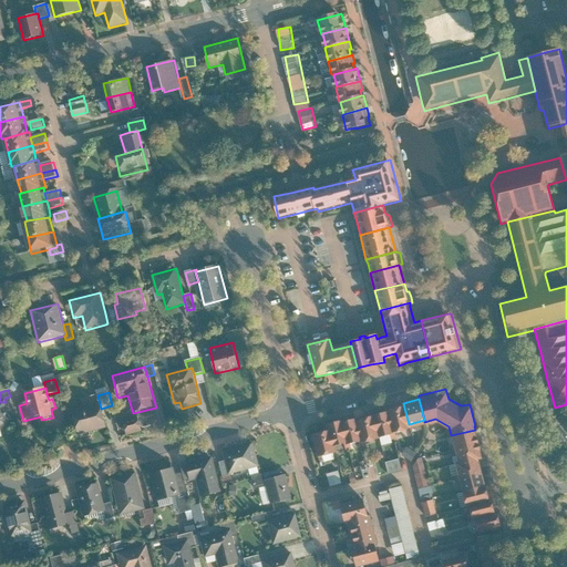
[(0,402),(0,430),(12,428),(6,402),(0,402)]
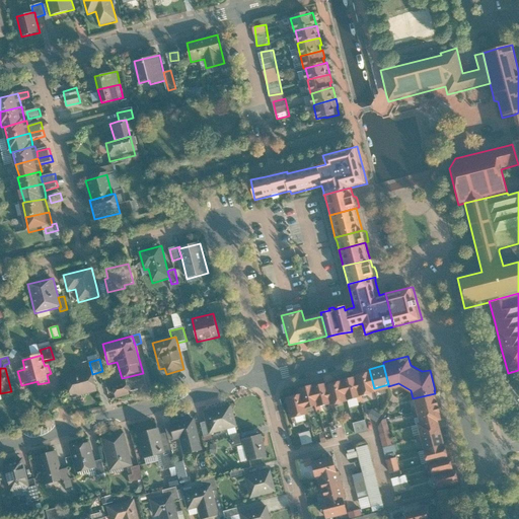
[(369,369),(353,373),(358,393),(374,388),(369,369)]
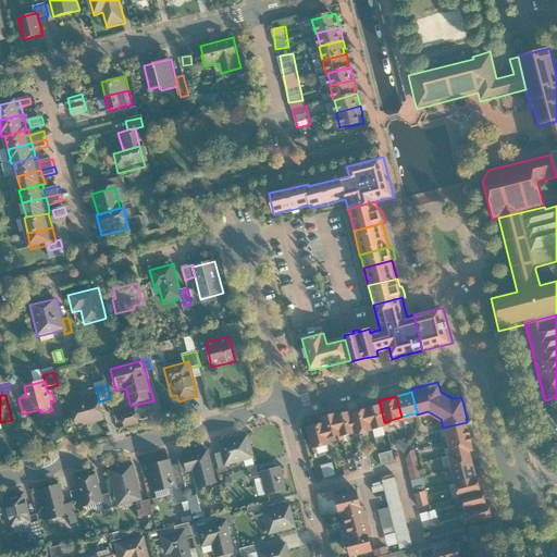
[(98,397),(70,405),(77,429),(104,421),(99,401),(98,397)]
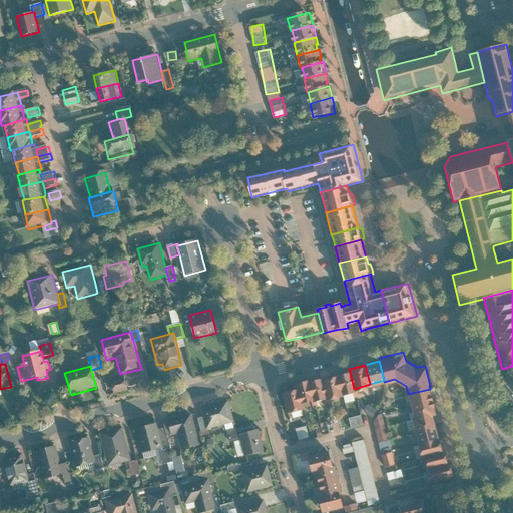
[(349,369),(337,373),(342,393),(354,390),(354,389),(349,369)]
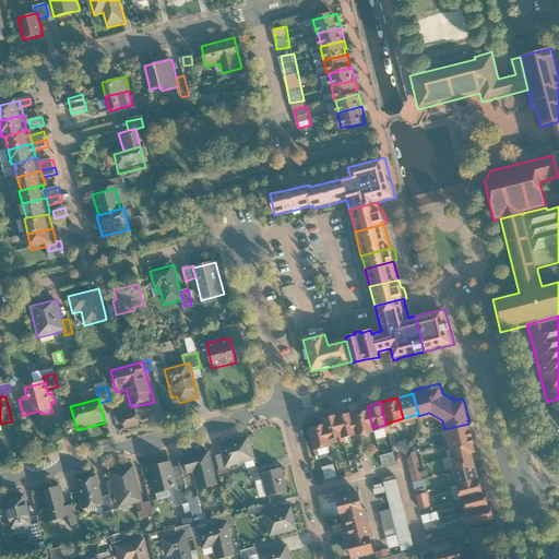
[(367,406),(348,411),(354,431),(354,432),(372,428),(367,406)]
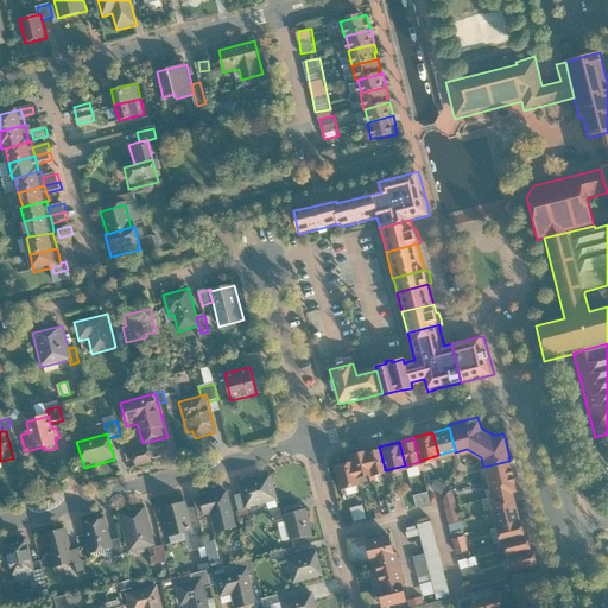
[(132,450),(137,466),(153,461),(149,445),(132,450)]
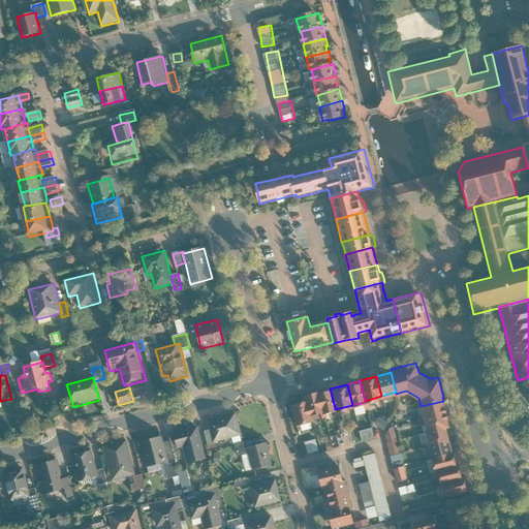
[(330,387),(317,390),(322,410),(322,411),(335,408),(330,389),(330,387)]
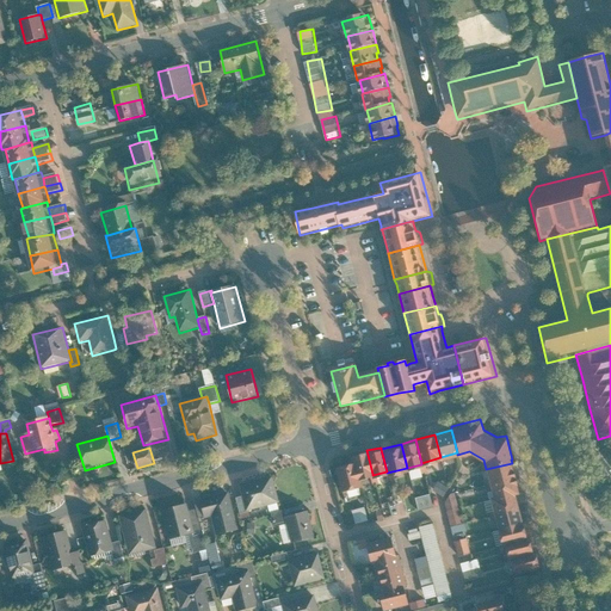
[(350,454),(352,460),(357,477),(372,474),(366,450),(350,454)]
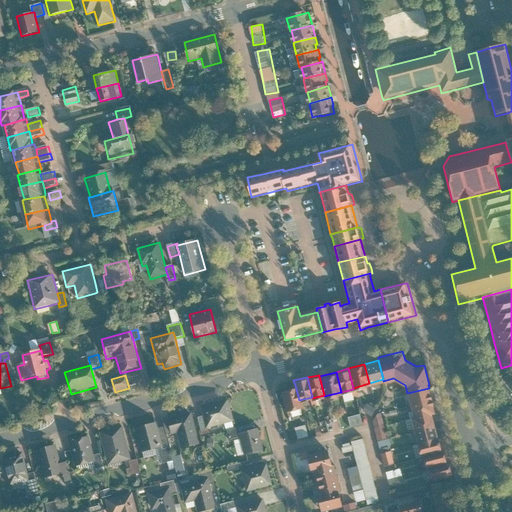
[(295,385),(281,389),(285,409),(301,406),(299,400),(295,385)]
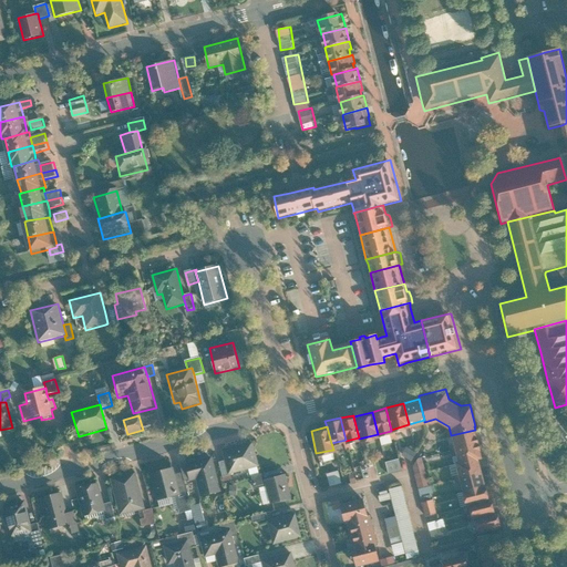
[(475,430),(451,435),(455,449),(478,442),(475,430)]
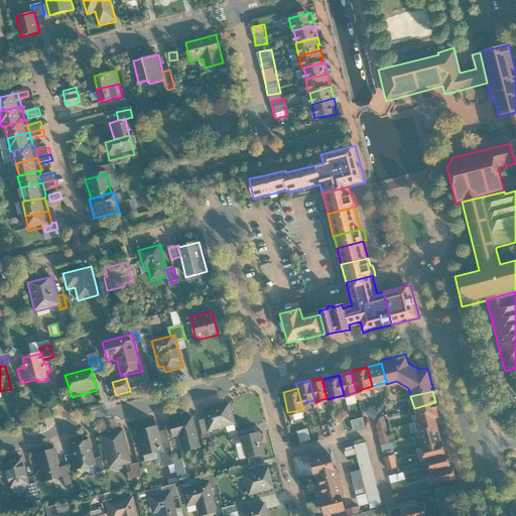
[(205,417),(209,429),(211,429),(236,423),(230,400),(202,407),(205,417)]
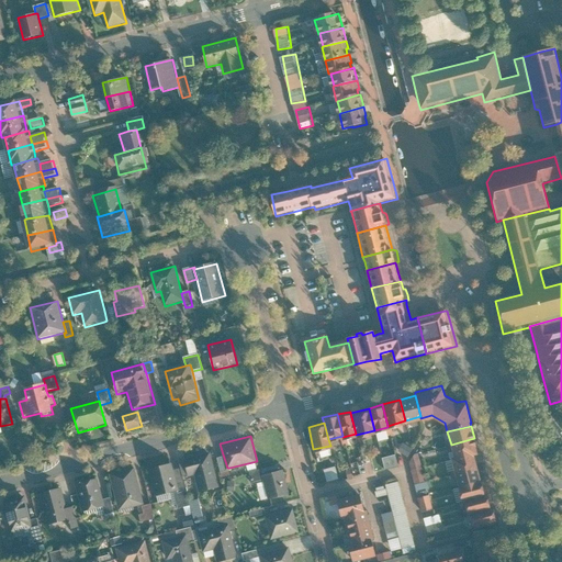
[(474,438),(451,445),(453,454),(450,456),(451,459),(473,452),(476,451),(474,438)]
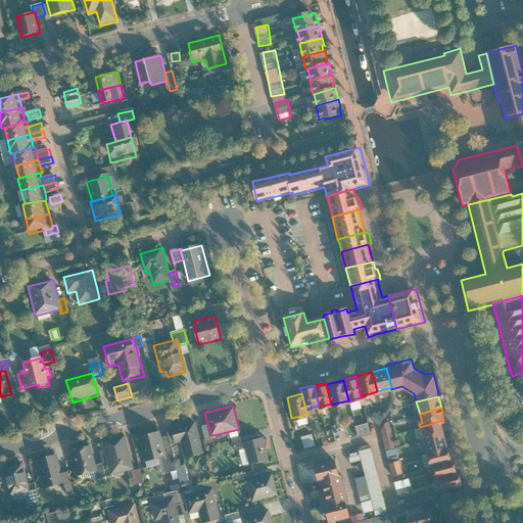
[(376,412),(372,419),(381,424),(385,417),(376,412)]
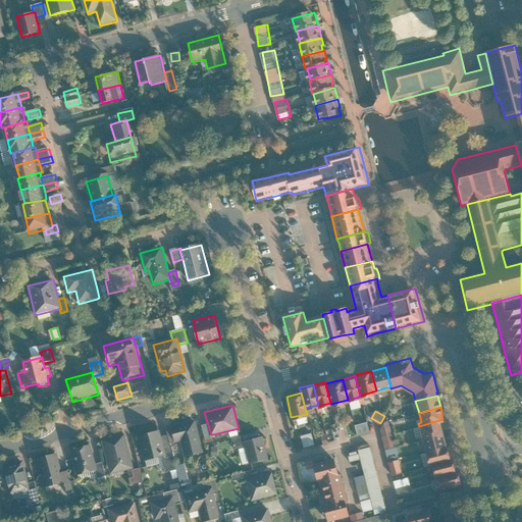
[(195,418),(171,425),(171,426),(175,440),(180,439),(185,456),(203,451),(195,418)]
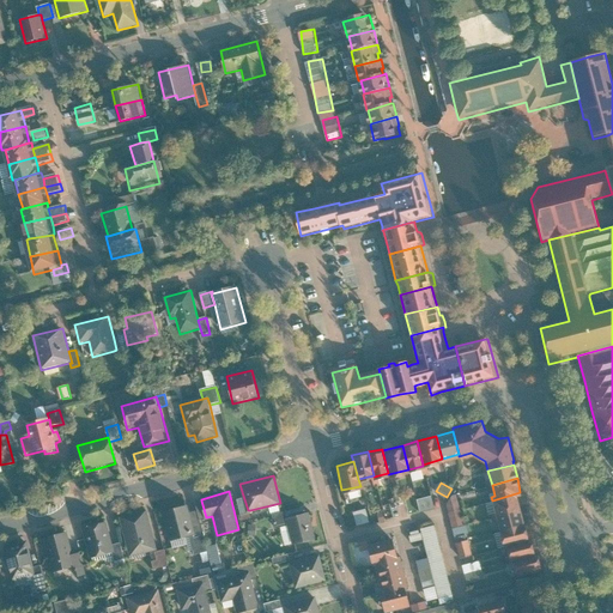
[(492,501),(497,517),(521,511),(516,493),(492,501)]
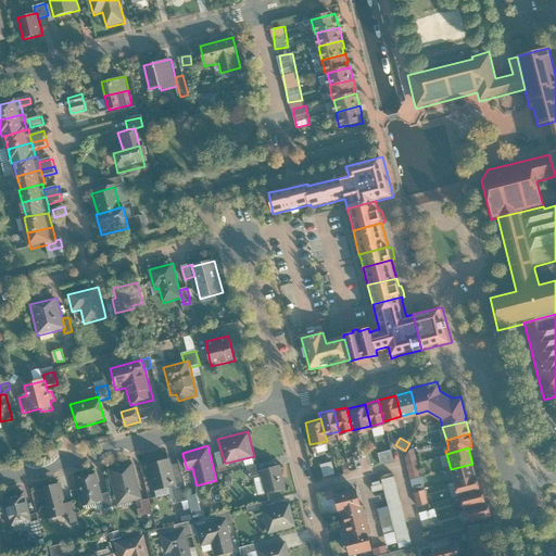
[(392,449),(379,452),(382,464),(395,460),(392,449)]
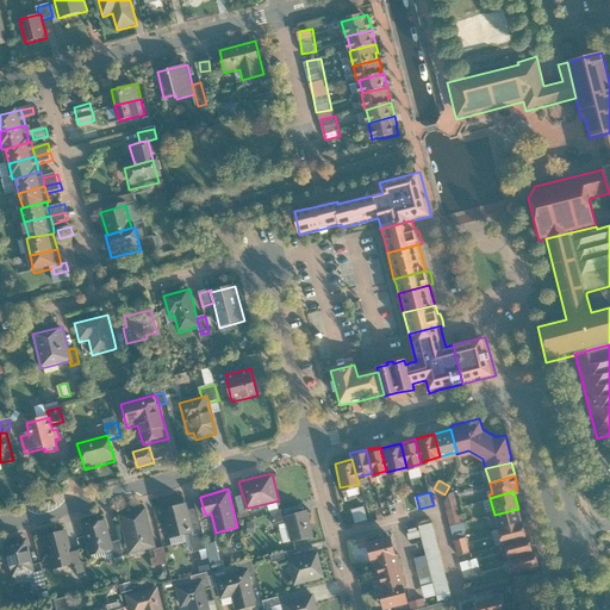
[(247,508),(242,493),(236,495),(240,511),(249,509),(249,508),(247,508)]
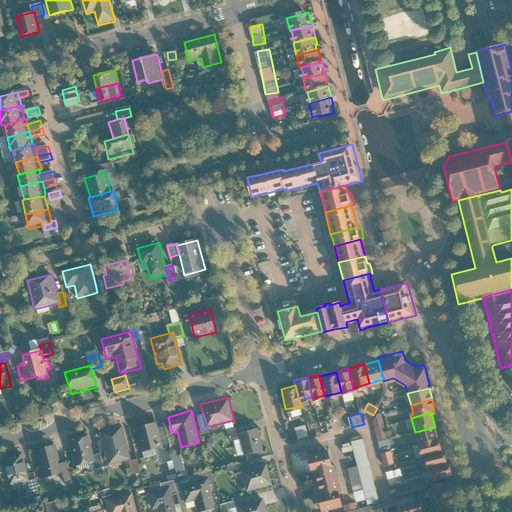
[(391,449),(384,414),(374,416),(380,451),(391,449)]
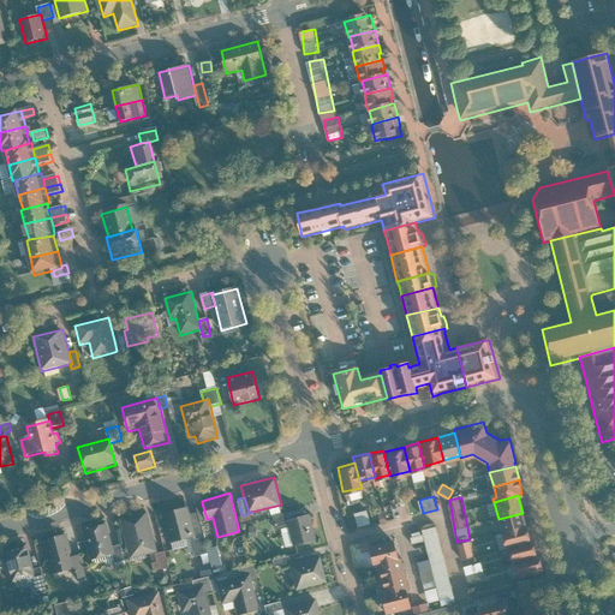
[(207,519),(202,502),(196,503),(201,520),(207,519)]
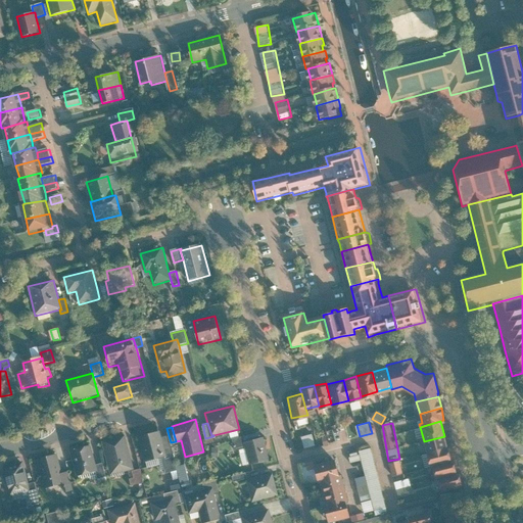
[(159,429),(138,434),(144,460),(165,455),(159,429)]
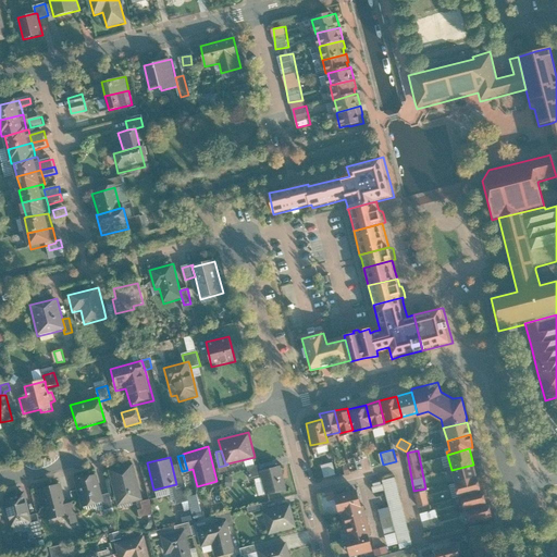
[(134,461),(108,468),(118,505),(143,498),(134,461)]
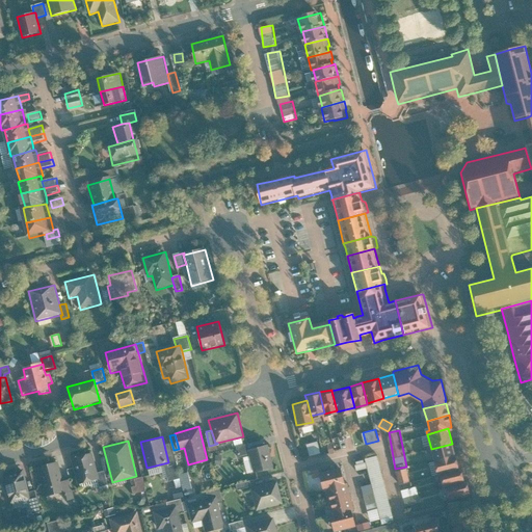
[(308,444),(311,456),(322,453),(319,441),(308,444)]
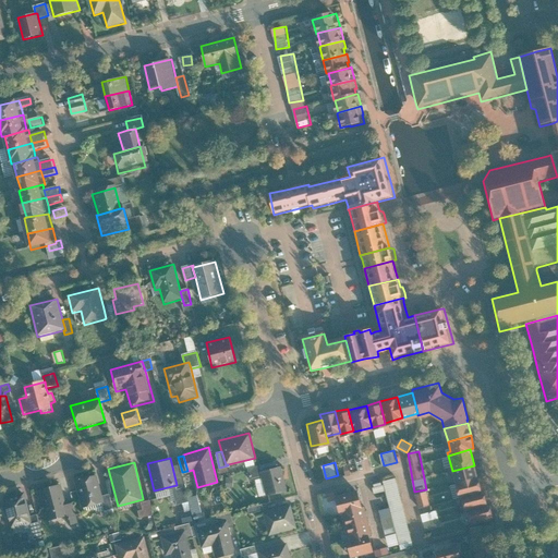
[(261,471),(262,471),(261,463),(247,466),(251,480),(262,477),(261,471)]
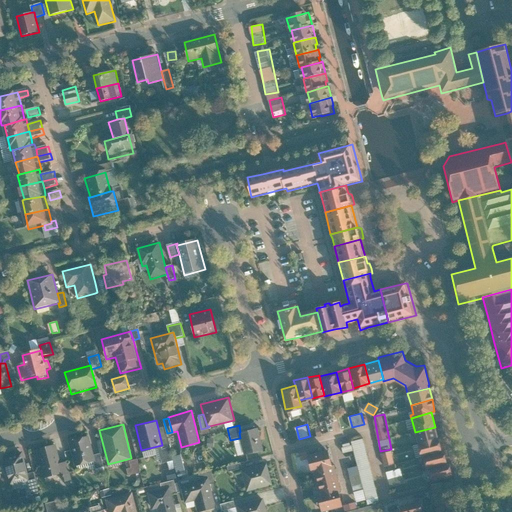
[(240,438),(245,454),(264,449),(258,427),(240,432),(239,432),(240,438)]
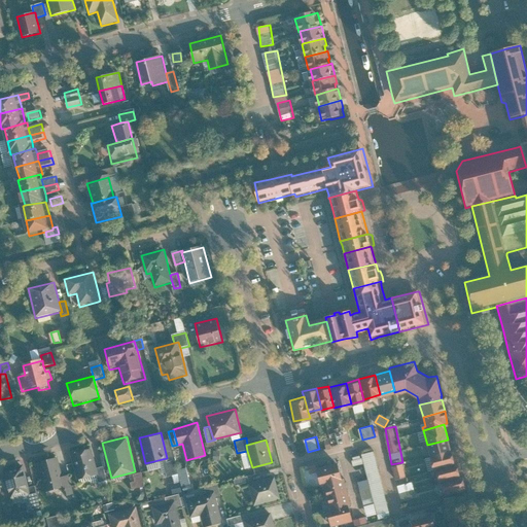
[(451,453),(448,440),(427,445),(430,458),(451,453)]
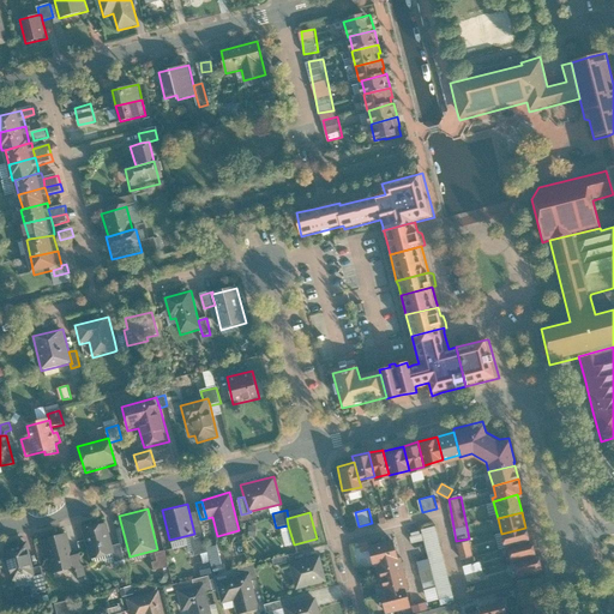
[(107,521),(83,527),(90,558),(112,552),(114,552),(113,543),(107,521)]
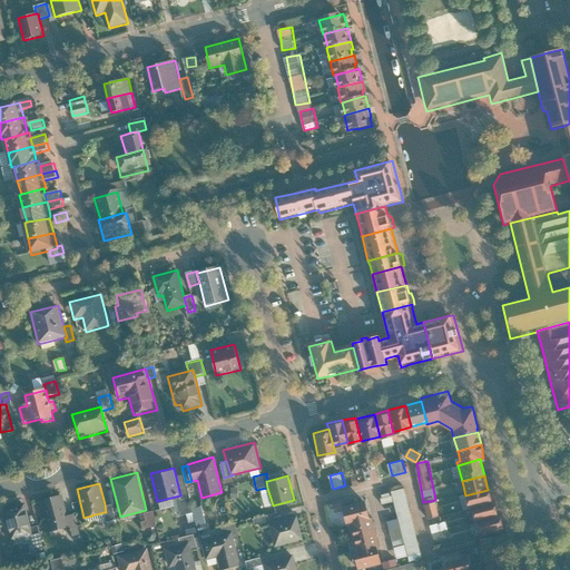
[(420,552),(403,487),(390,490),(408,556),(420,552)]
